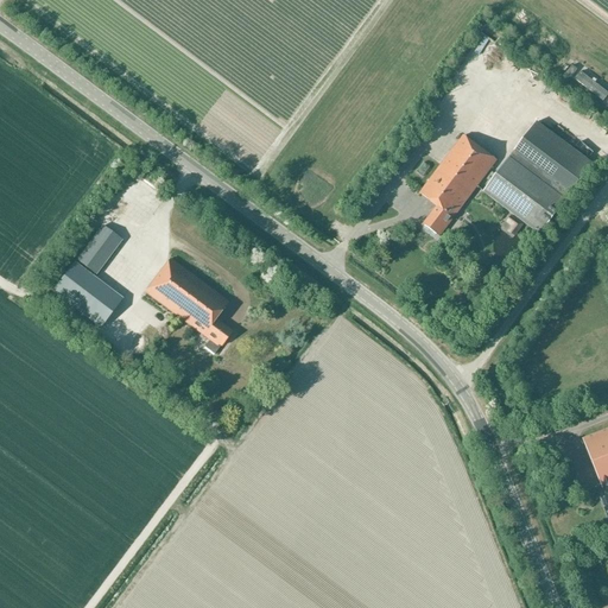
[(466,62),(455,78),(461,82),(472,64),(466,62)]
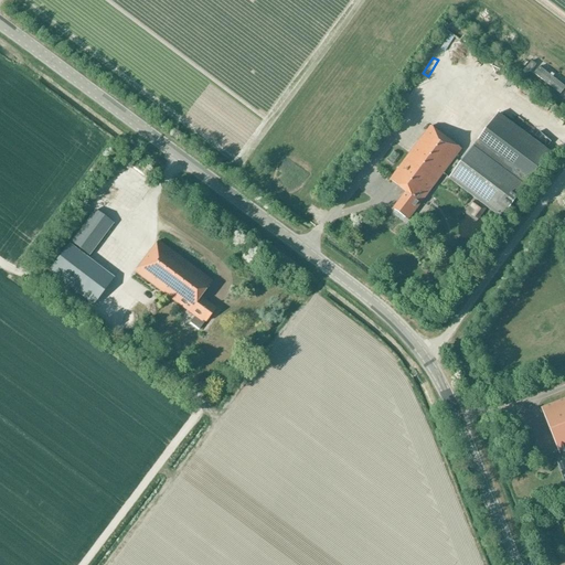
[(521,67),(526,71),(531,63),(525,60),(521,67)]
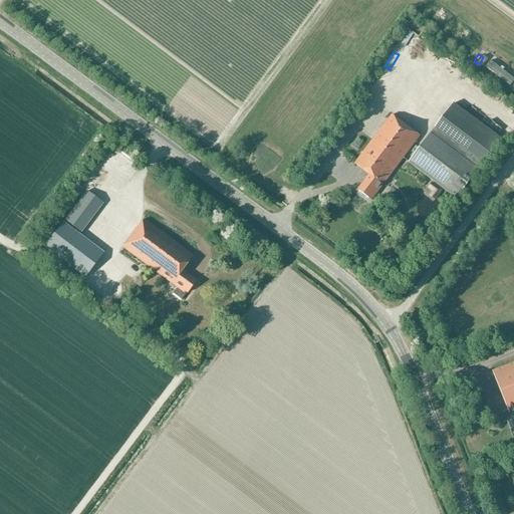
[(504,85),(510,78),(485,59),(479,66),(504,85)]
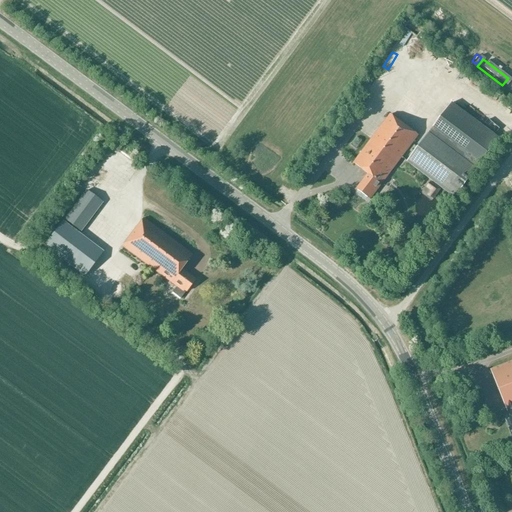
[(407,162),(455,198),(500,139),(452,102),(407,162)]
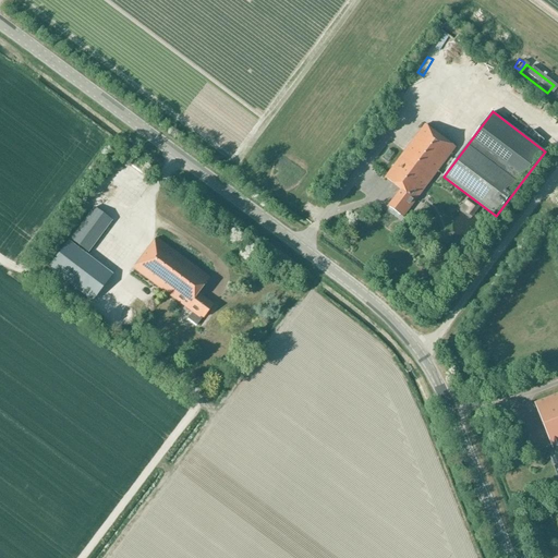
[(410,208),(456,147),(426,124),(385,178),(401,191),(389,206),(402,218),(410,208)]
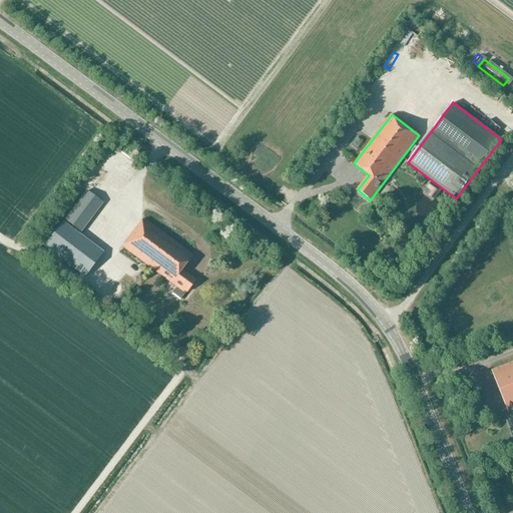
[(86,190),(64,219),(81,232),(103,203),(86,190)]
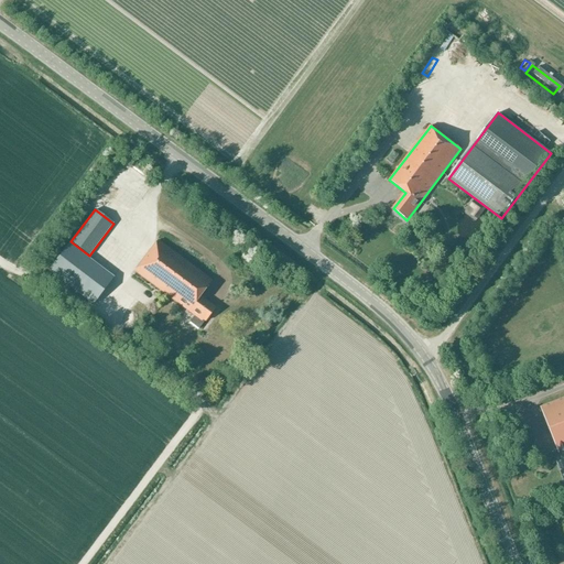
[(216,308),(199,296),(212,281),(158,240),(134,272),(194,316),(190,322),(199,329),(204,324),(216,308)]
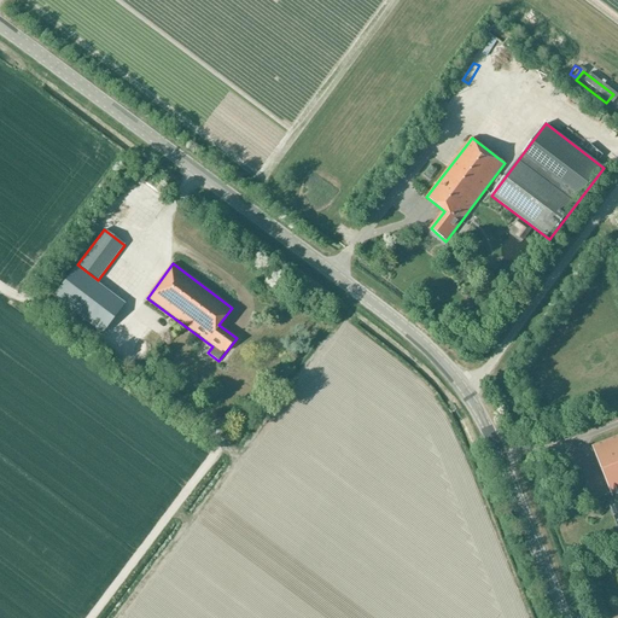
[(124,304),(76,268),(53,297),(103,334),(124,304)]
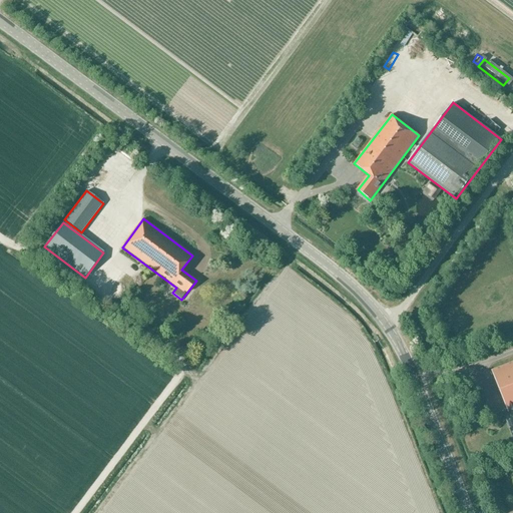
[(512,361),(493,370),(509,412),(512,410),(512,361)]
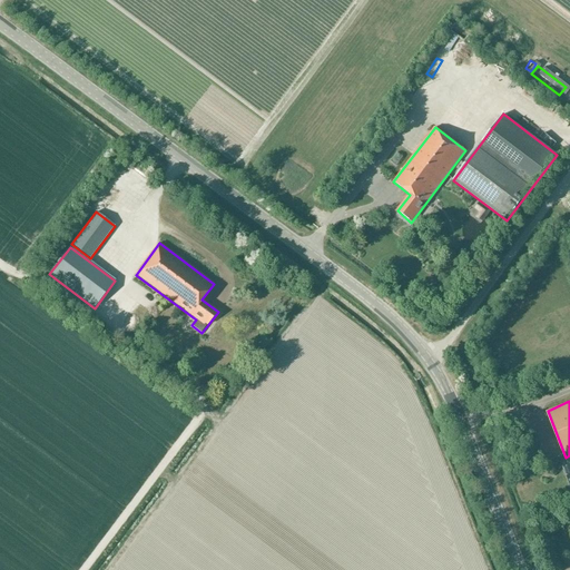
[(531,449),(522,452),(528,464),(536,461),(531,449)]
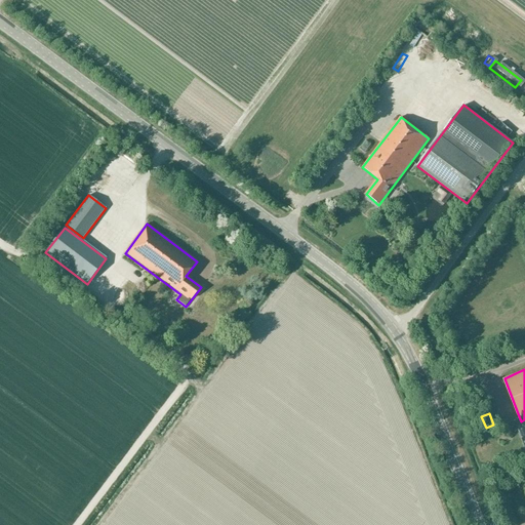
All buildings are outlined.
